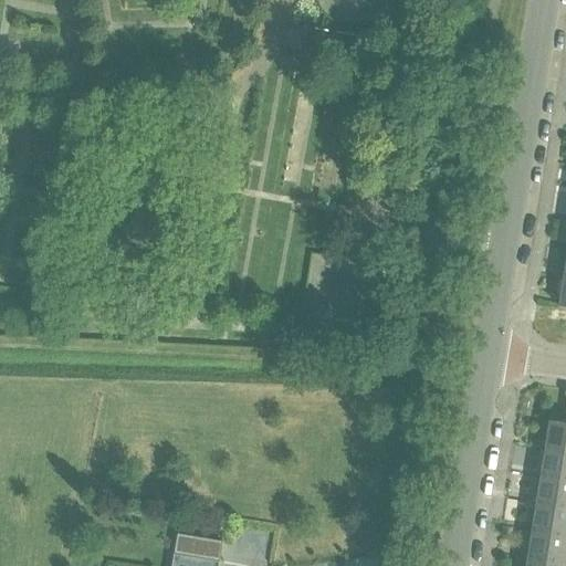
[(565,425),(551,422),(545,451),(565,453),(565,425)]
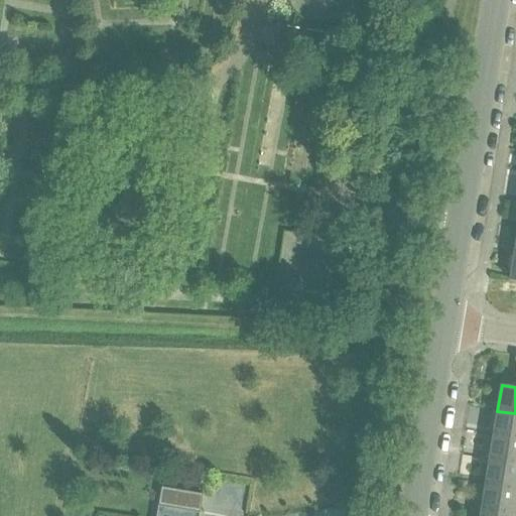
[(515,413),(497,411),(493,436),(515,439),(515,413)]
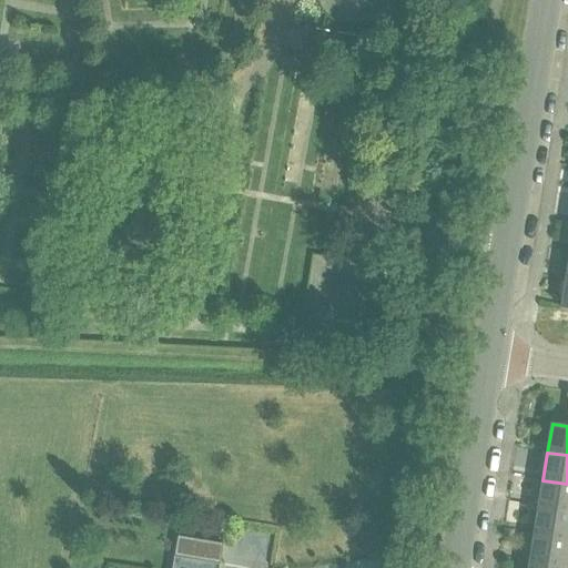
[(567,484),(543,480),(539,507),(567,511),(567,484)]
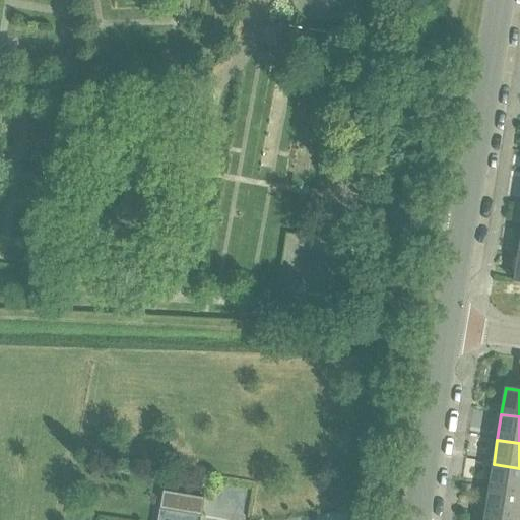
[(519,468),(494,464),(490,490),(519,495),(519,468)]
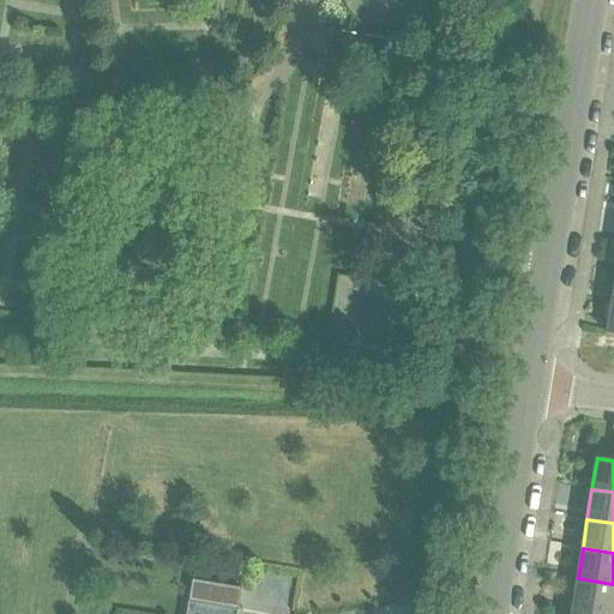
[(613,613),(613,584),(578,578),(573,608),(613,613)]
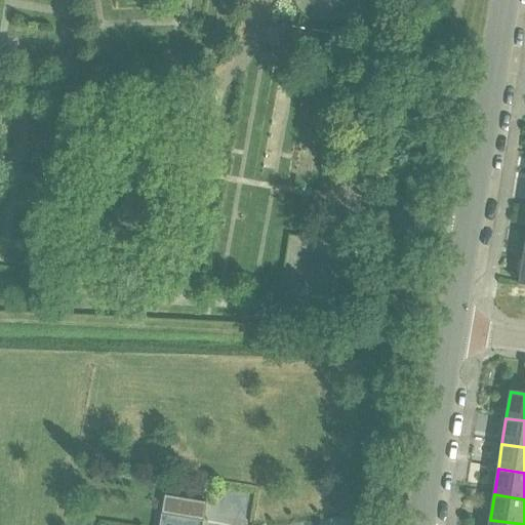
[(162,514),(160,524),(204,524),(205,521),(208,502),(165,495),(162,514)]
